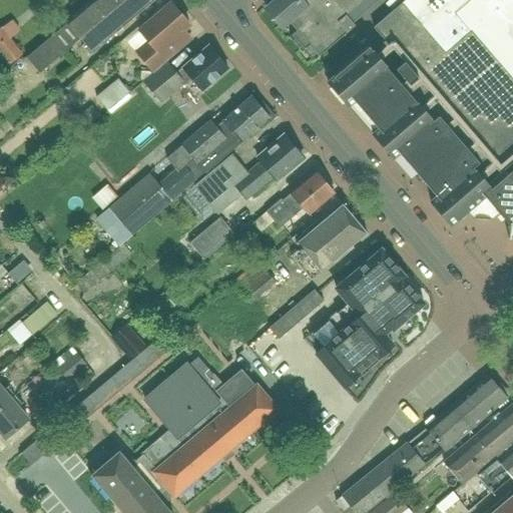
[(37,73),(79,38),(83,42),(80,45),(88,55),(153,0),(88,0),(65,20),(23,57),(37,73)]
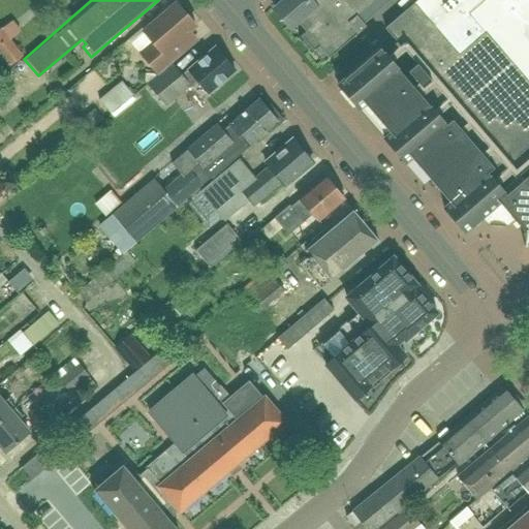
[(281,0),(272,8),(288,27),(296,21),(304,30),(297,36),(309,52),(317,45),(328,57),(365,25),(355,16),(373,0),(281,0)]
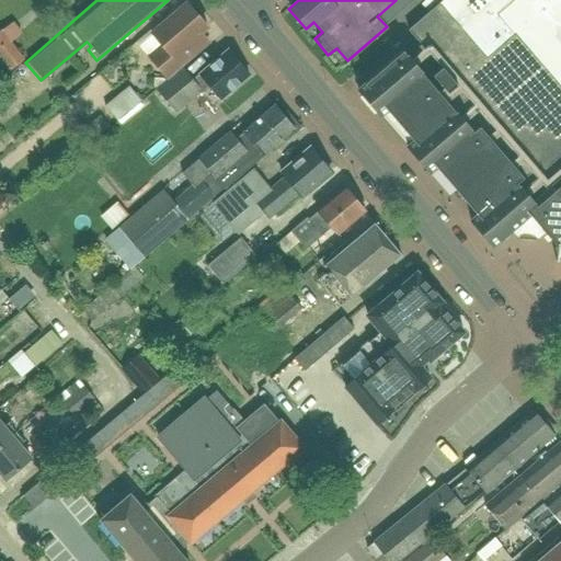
[(402,49),(357,89),(379,115),(386,109),(413,140),(407,146),(428,172),(435,165),(456,190),(476,214),(469,219),(484,237),(492,245),(510,230),(528,214),(545,233),(556,245),(560,245),(560,0),(442,0),(427,12),(408,30),(441,68),(432,75),(446,91),(441,95),(424,77),(402,52),(403,50),(402,49)]
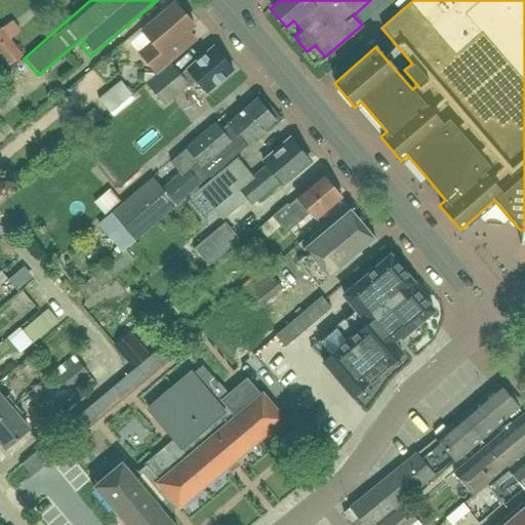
[(156,74),(178,55),(169,45),(193,25),(174,2),(140,31),(151,42),(138,52),(156,74)]
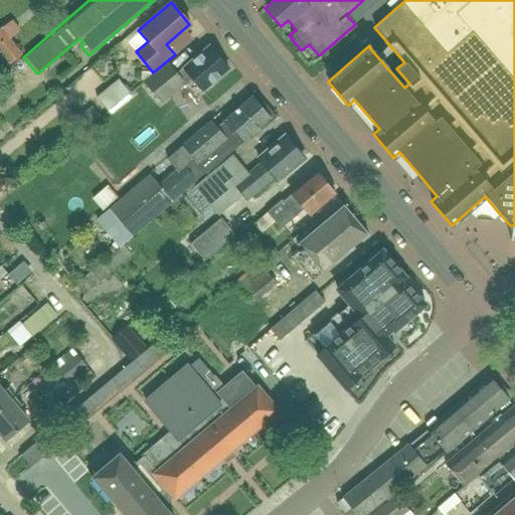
[(22,55),(10,39),(18,32),(11,23),(3,29),(0,30),(0,53),(8,65),(22,55)]
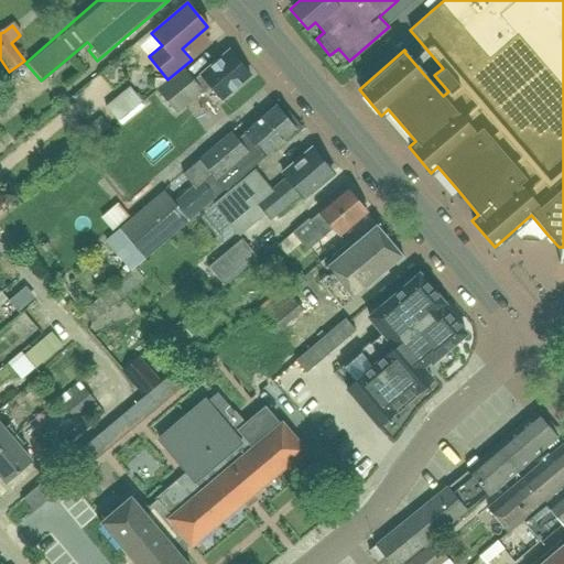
[(221,99),(249,76),(228,50),(193,79),(182,67),(155,89),(176,114),(209,86),(221,99)]
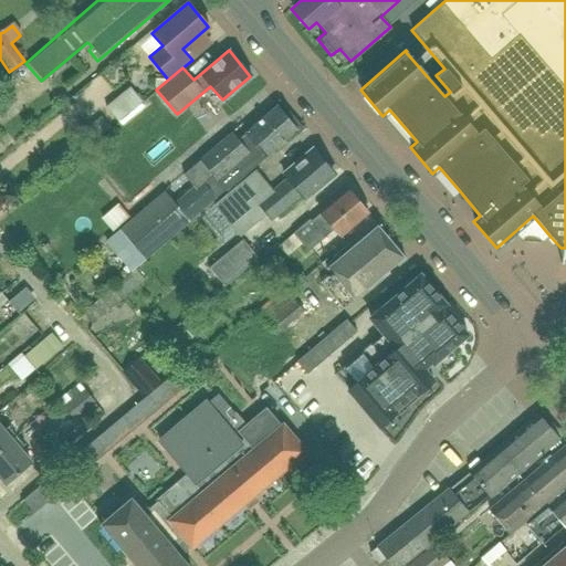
[(129,86),(105,106),(117,122),(142,102),(129,86)]
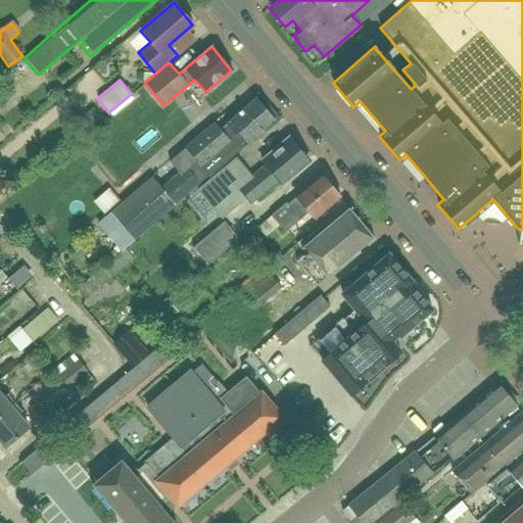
[(209,176),(274,120),(254,97),(220,127),(215,121),(169,160),(178,173),(162,186),(153,176),(98,224),(121,250),(199,183),(199,182),(207,175),(209,176)]
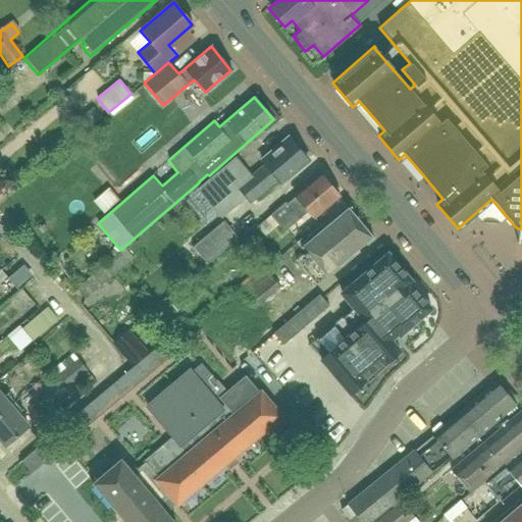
[(294,170),(307,159),(289,138),(272,152),(271,150),(260,159),(263,163),(250,174),(235,156),(196,190),(219,216),(243,196),(248,202),(276,178),(280,184),(295,171),(294,170)]
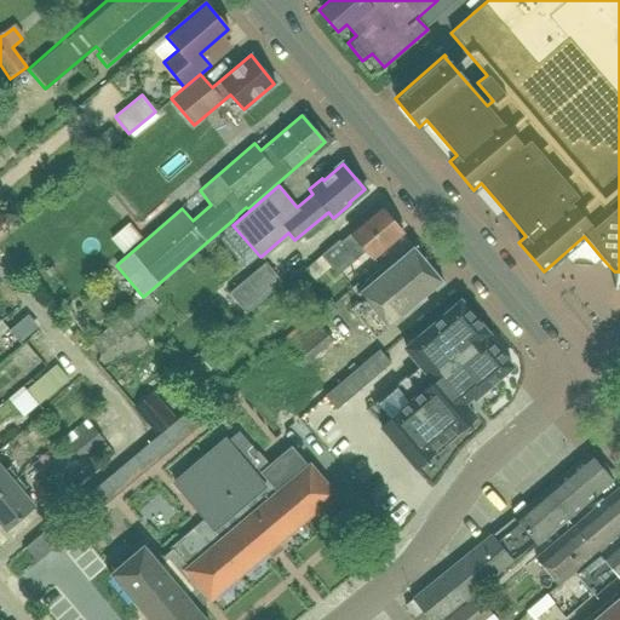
[(372,259),(402,234),(378,206),(349,230),(351,233),(339,242),(337,239),(319,254),(336,274),(352,259),(351,258),(362,248),(372,259)]
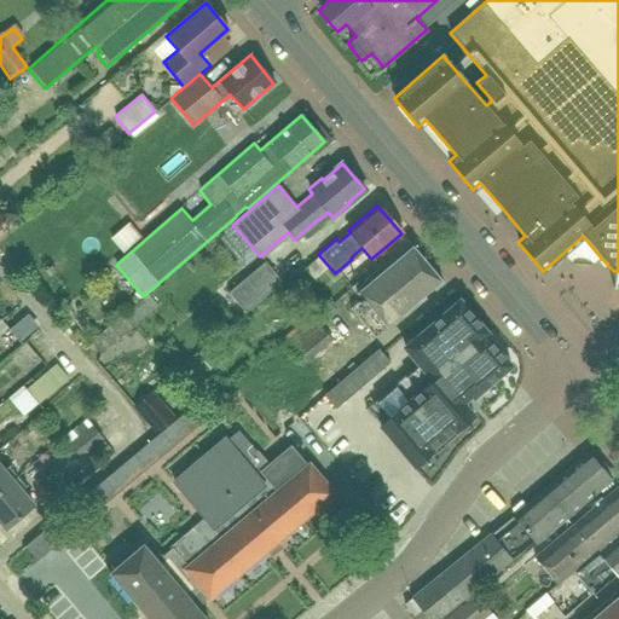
[(122,254),(140,238),(127,224),(110,238),(122,254)]
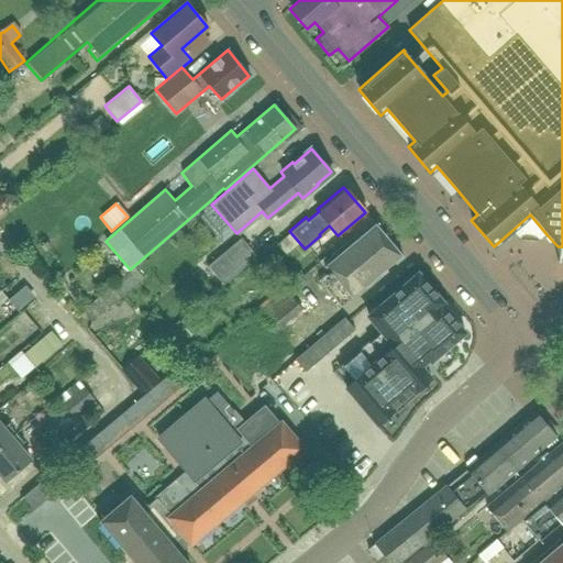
[(341,306),(371,280),(401,255),(374,223),(356,239),(352,234),(320,262),(329,271),(318,279),(341,306)]
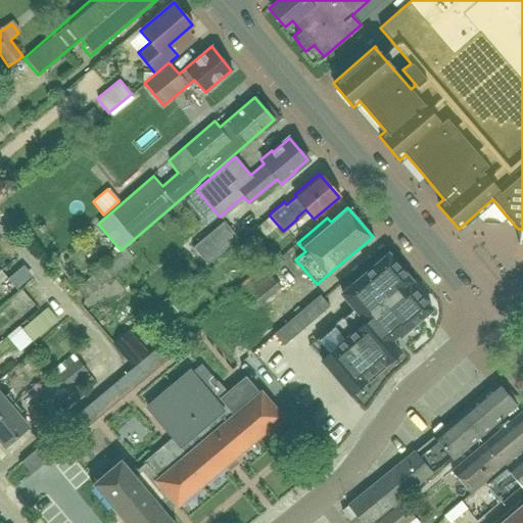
[(206,265),(238,239),(223,222),(192,247),(206,265)]
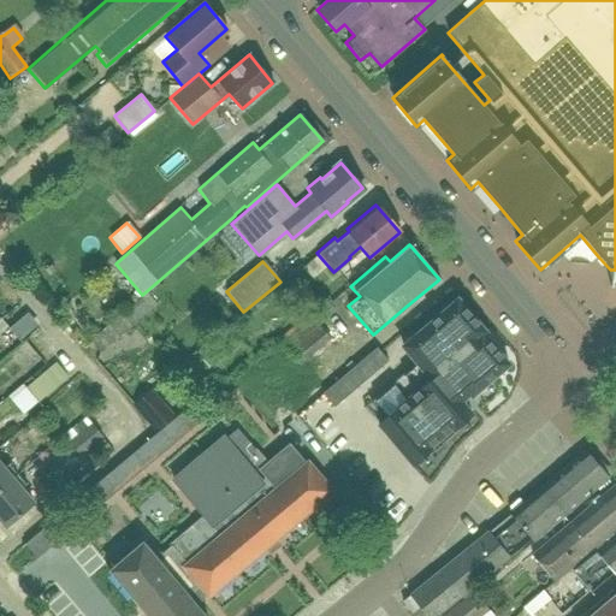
[(90,342),(100,353),(157,304),(147,294),(90,342)]
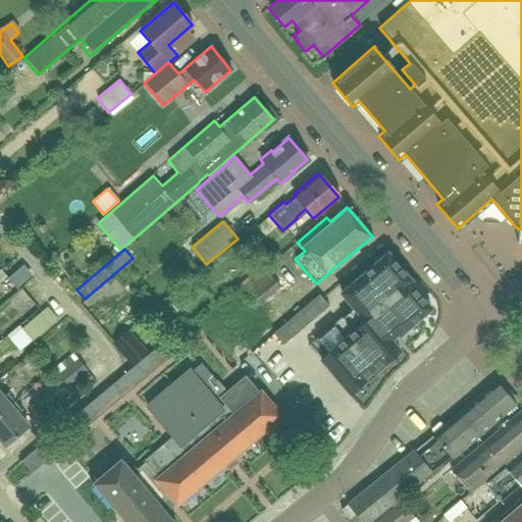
[(429,307),(408,282),(409,281),(409,282),(411,280),(410,279),(409,279),(387,255),(386,253),(385,254),(385,255),(356,280),(358,283),(344,296),(342,293),(341,294),(353,308),(352,308),(353,309),(354,309),(364,321),(363,322),(326,353),(320,359),(349,394),(364,380),(363,378),(382,362),(383,364),(399,351),(389,340),(397,333),(398,334),(399,335),(400,334),(429,309),(429,310),(430,309),(429,307)]
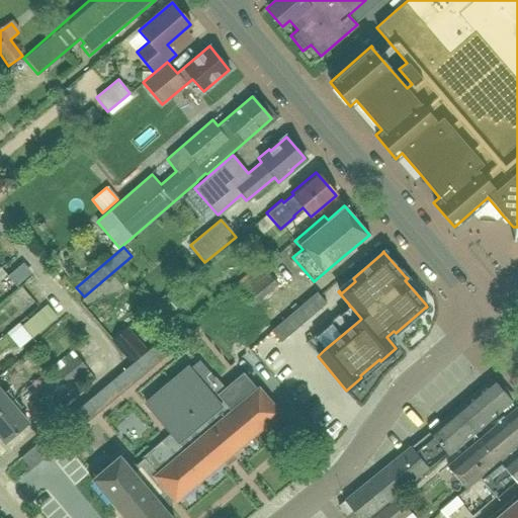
[(278,285),(263,268),(238,289),(253,307),(278,285)]
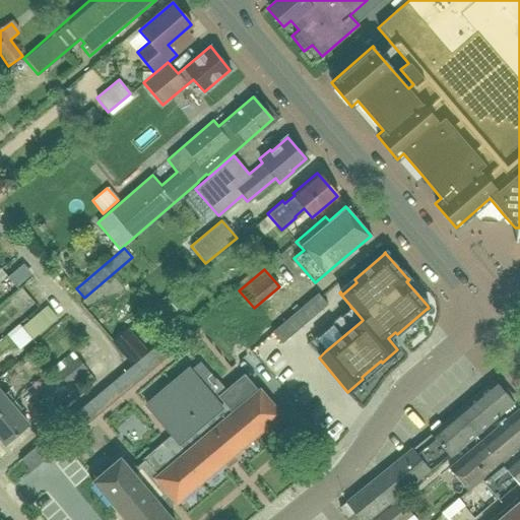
[(318,294),(311,300),(321,311),(327,305),(318,294)]
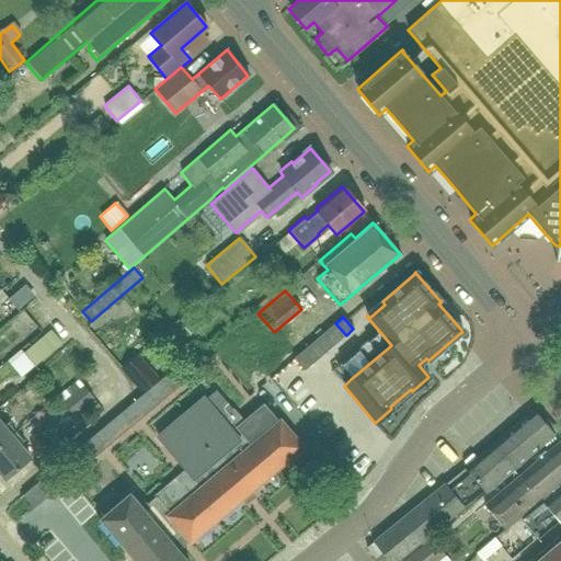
[(339,341),(346,335),(335,323),(329,329),(339,341)]
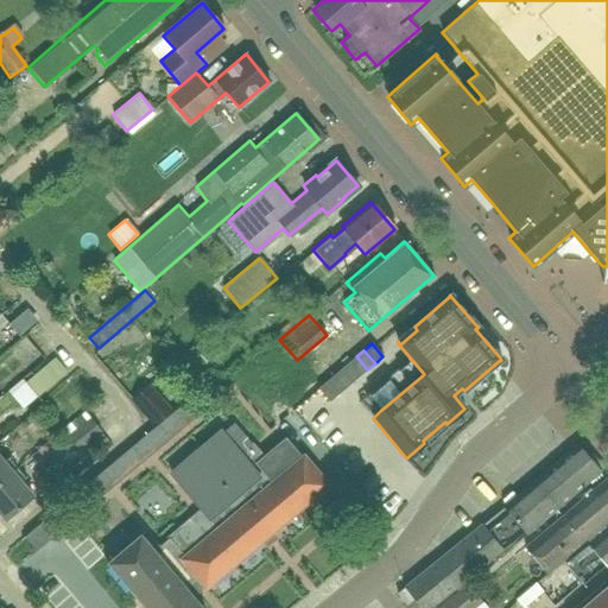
[(356,356),(348,363),(360,377),(367,369),(356,356)]
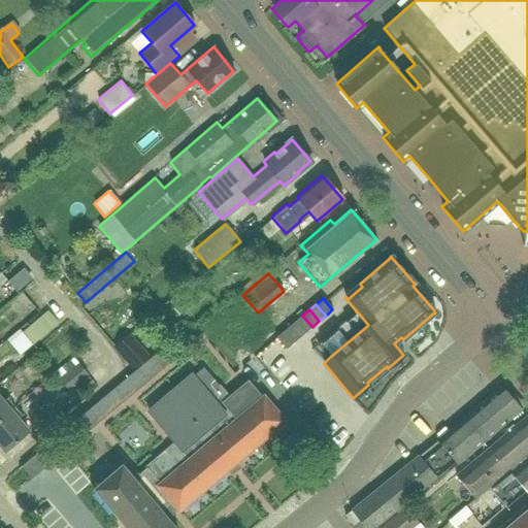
[(21,334),(31,345),(58,323),(47,310),(21,334)]
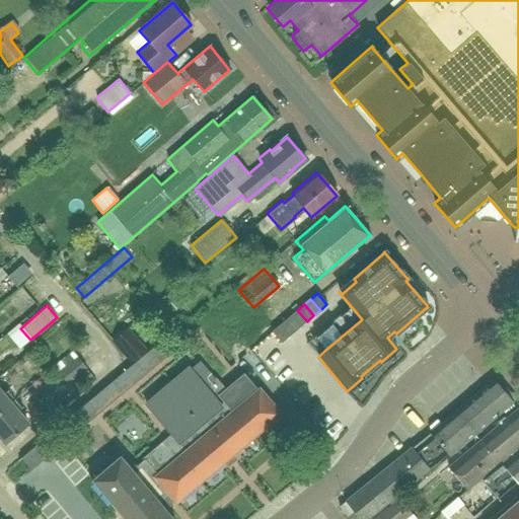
[(307,321),(297,310),(291,315),(301,326),(307,321)]
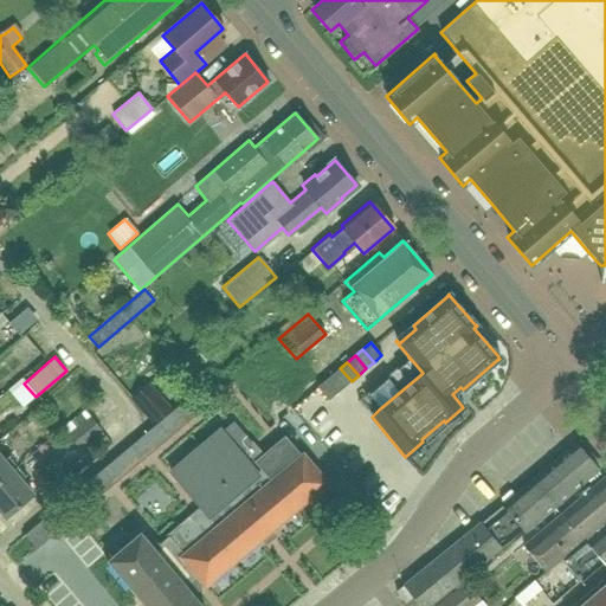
[(331,375),(343,388),(352,381),(340,368),(331,375)]
